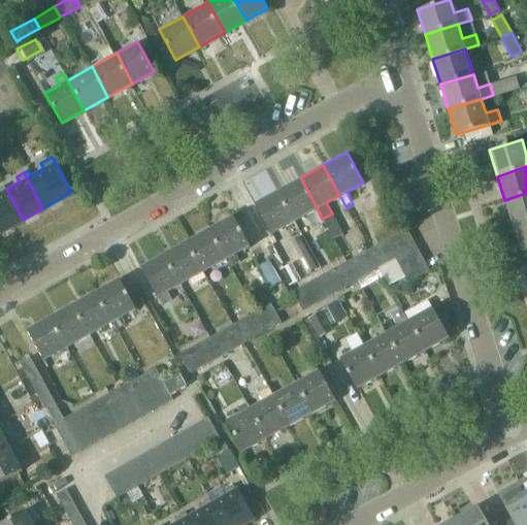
[(305,215),(317,208),(300,177),(277,190),(294,220),(300,231),(310,225),(305,215)]
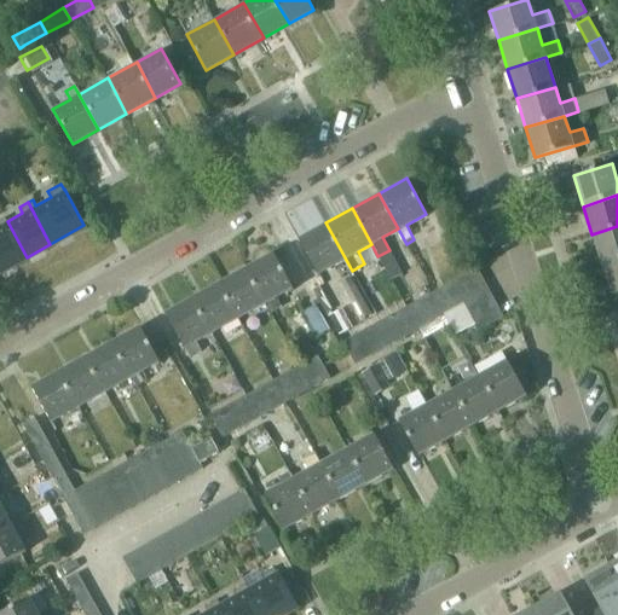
[(0,271),(27,257),(7,221),(4,215),(0,218),(0,271)]
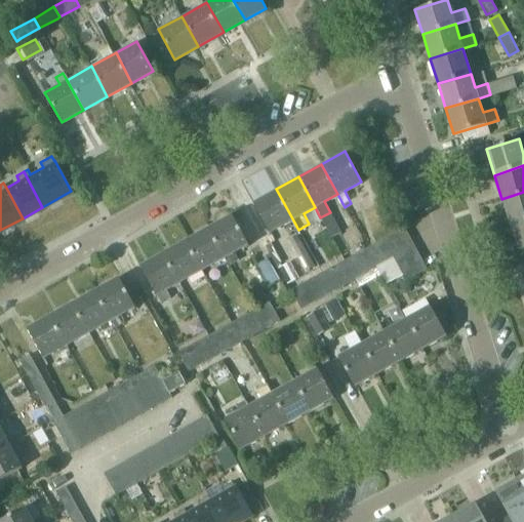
[(276,189),(252,202),(269,232),(292,218),(276,189)]
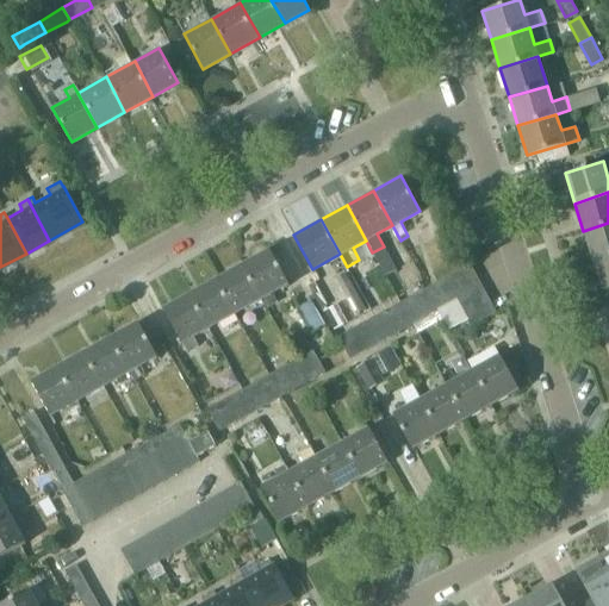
[(592,260),(608,254),(608,223),(583,231),(592,260)]
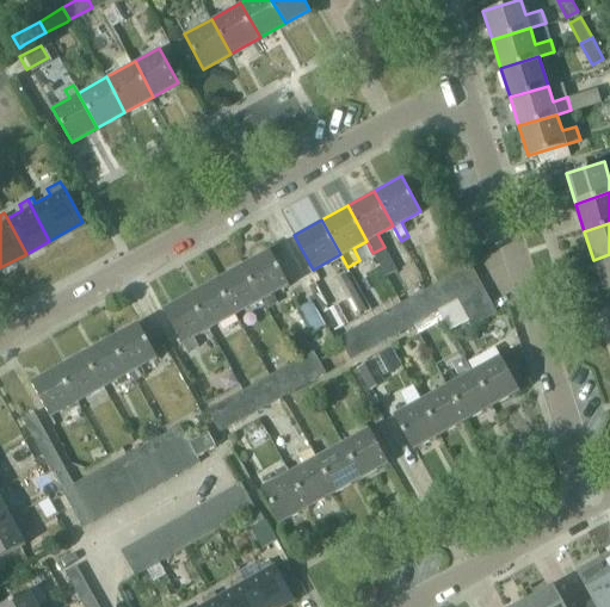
[(289,284),(270,248),(244,262),(263,298),(267,307),(278,301),(273,292),(289,284)]
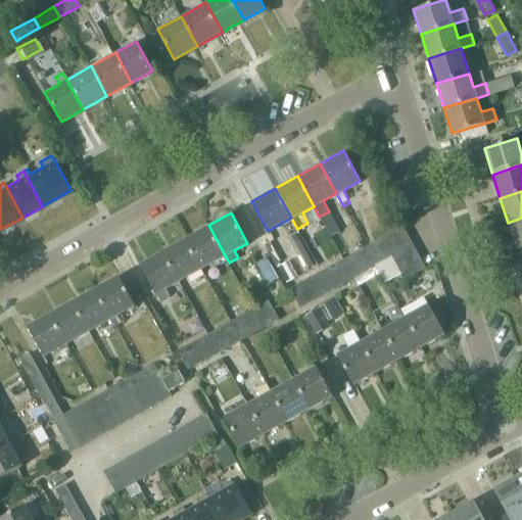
[(521,245),(521,218),(508,223),(516,248),(521,245)]
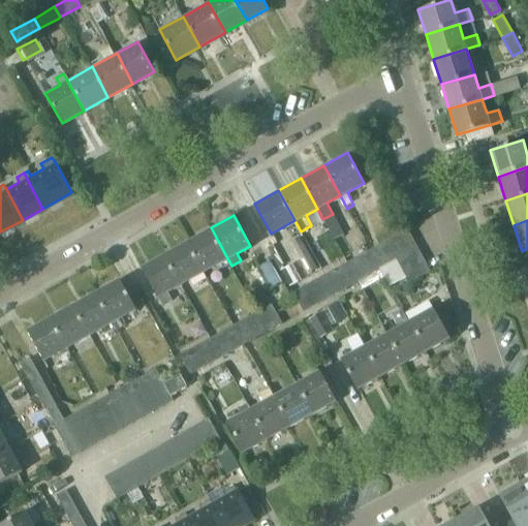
[(211,227),(187,241),(205,271),(227,258),(211,227)]
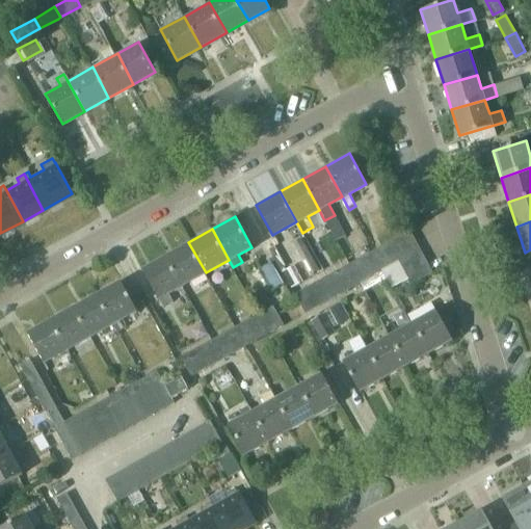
[(415,239),(409,229),(387,241),(392,250),(393,252),(415,239)]
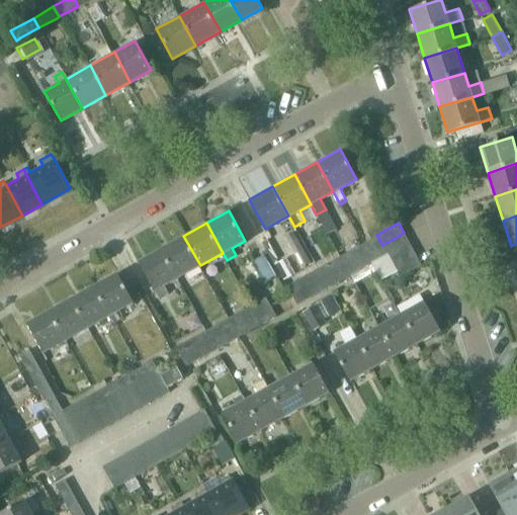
[(410,243),(404,233),(382,245),(388,253),(388,255),(410,243)]
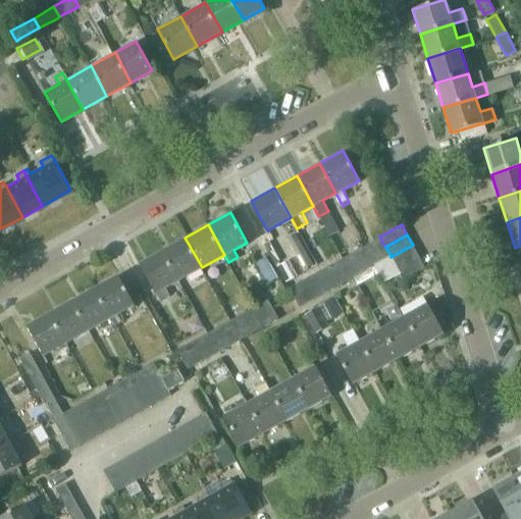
[(357,249),(362,258),(384,246),(379,237),(357,249)]
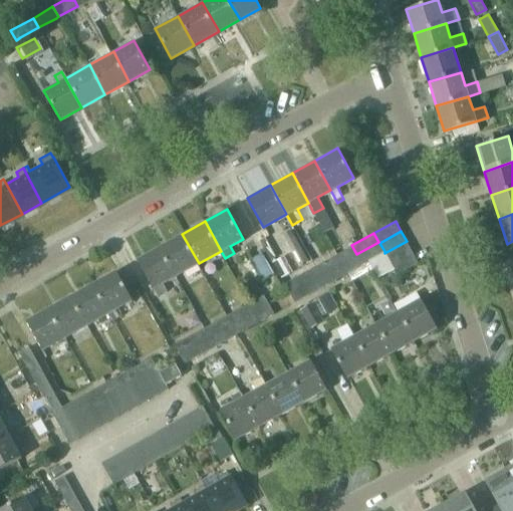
[(199,263),(182,234),(162,245),(177,275),(199,263)]
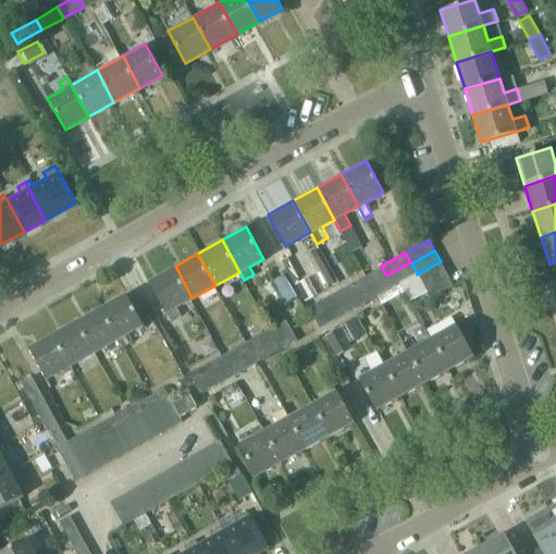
[(441,261),(417,274),(423,285),(446,272),(441,261)]
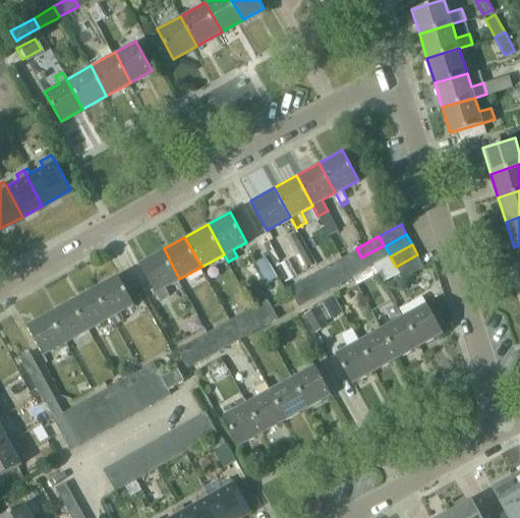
[(366,268),(390,254),(385,246),(384,245),(361,257),(366,268)]
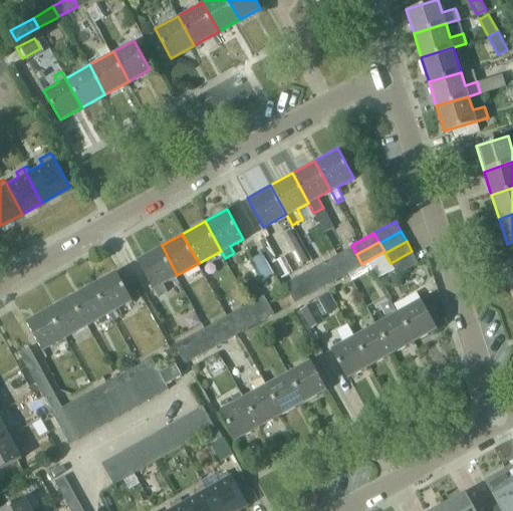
[(153,288),(177,275),(162,245),(137,259),(153,288)]
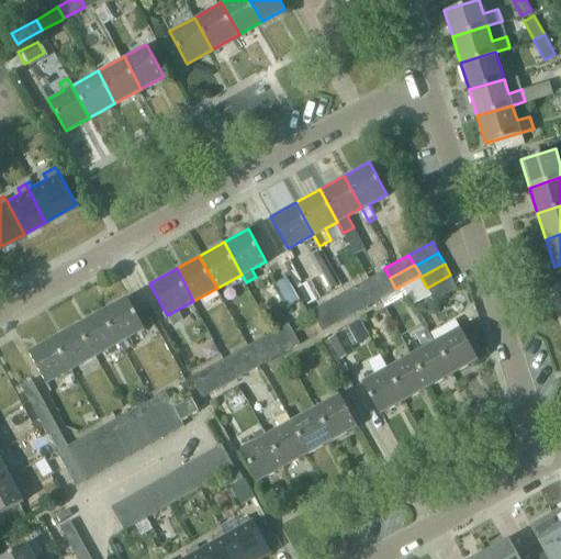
[(365,292),(390,278),(384,268),(370,276),(359,281),(365,292)]
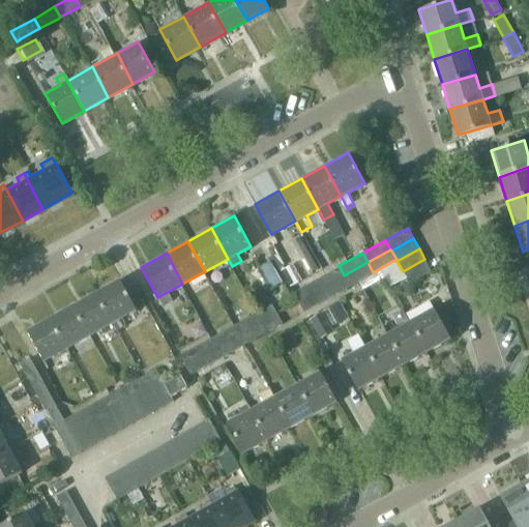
[(430,269),(424,259),(403,271),(408,282),(430,269)]
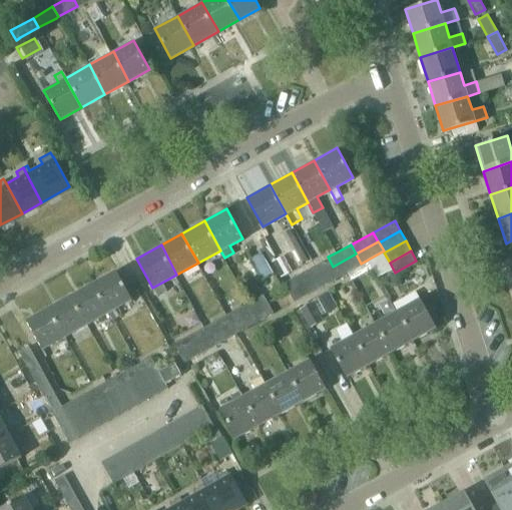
[(361,264),(356,253),(333,267),(339,276),(361,264)]
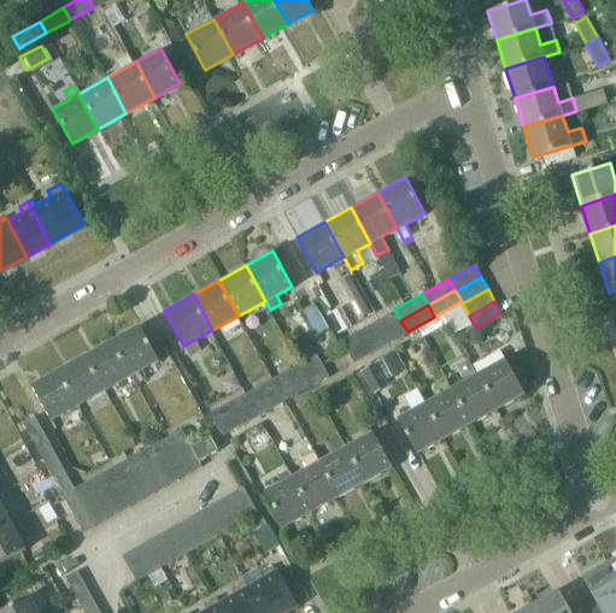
[(394,308),(368,324),(374,335),(400,320),(394,308)]
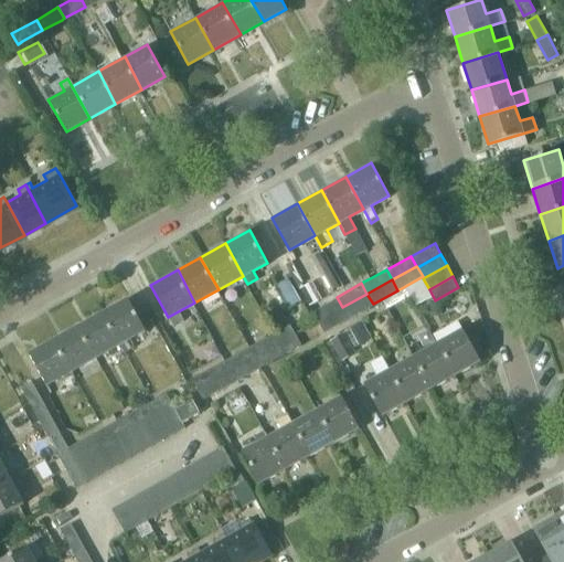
[(373,304),(366,294),(342,307),(348,318),(371,305),(373,304)]
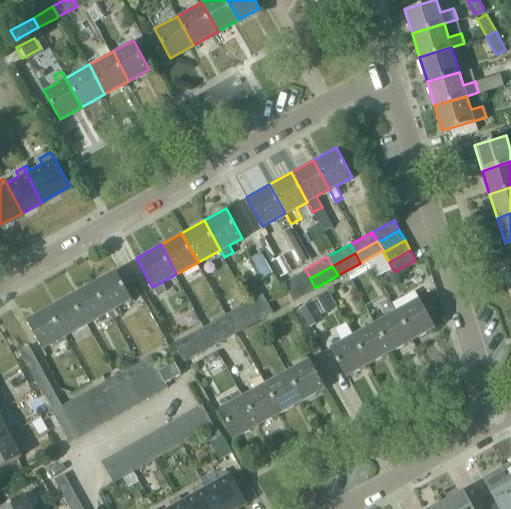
[(115,269),(94,281),(110,310),(131,298),(115,269)]
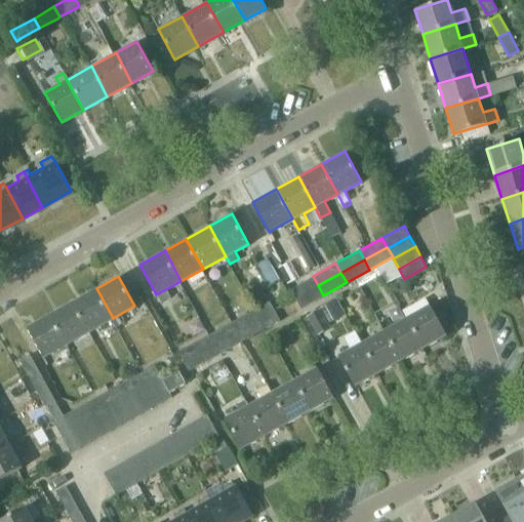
[(289,288),(294,298),(318,285),(313,276),(289,288)]
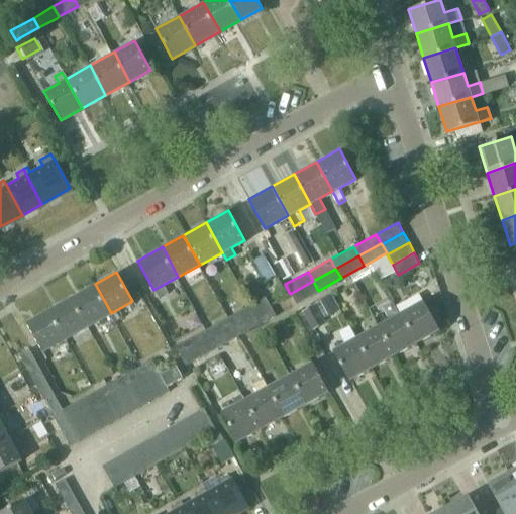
[(318,291),(313,281),(290,294),(295,303),(318,291)]
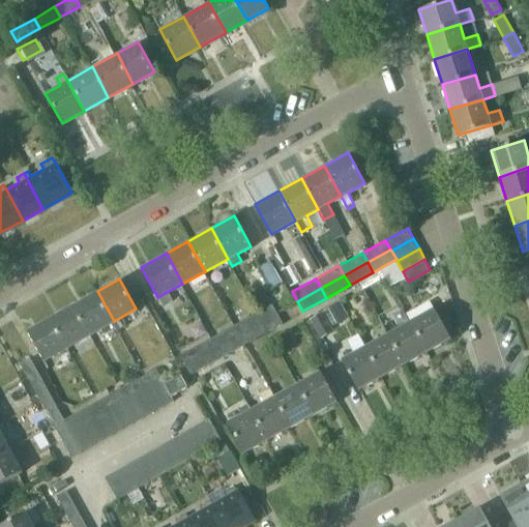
[(91,334),(114,321),(97,291),(74,303),(91,334)]
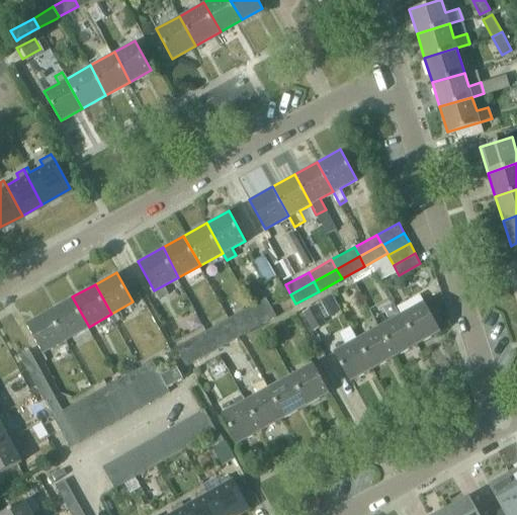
[(243,309),(248,318),(270,306),(265,295),(243,309)]
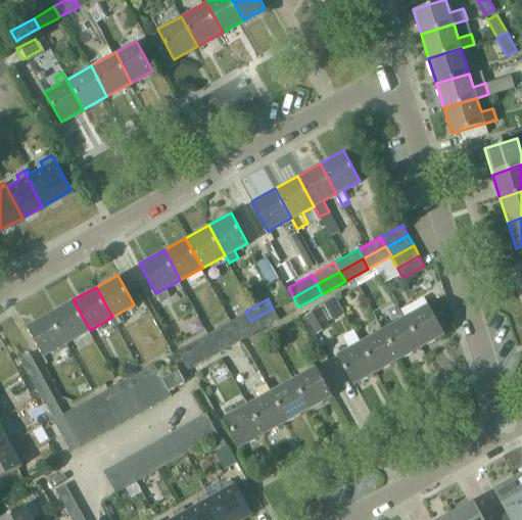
[(444,333),(428,303),(426,304),(423,298),(415,303),(418,309),(405,316),(421,345),(444,333)]
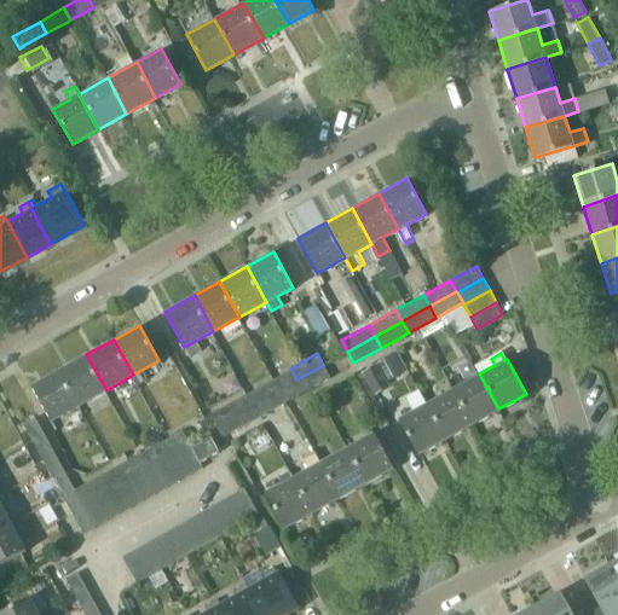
[(86,354),(59,370),(79,405),(107,390),(86,354)]
